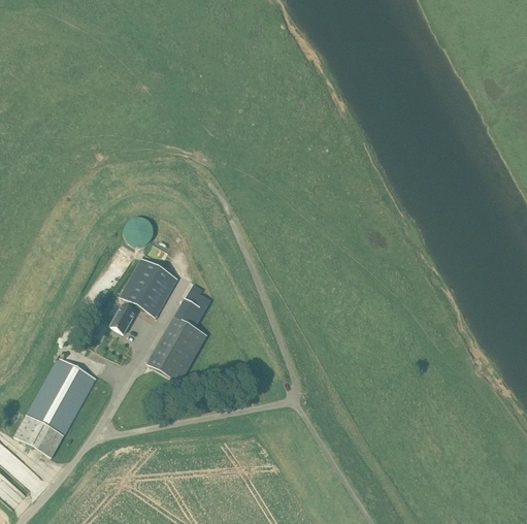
[(152,228),(152,227),(152,223),(150,221),(149,219),(146,217),(144,216),(140,215),(138,215),(135,216),(133,217),(131,218),(129,221),(128,222),(128,225),(127,227),(128,231),(129,234),(131,236),(133,237),(135,238),(137,239),(139,239),(141,239),(144,238),(147,236),(150,234),(151,232),(152,230),(152,228)]
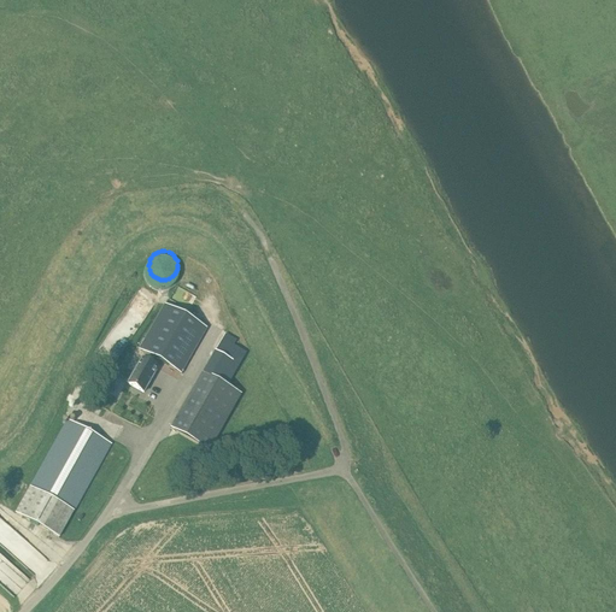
[(207,324),(165,301),(141,345),(148,349),(145,355),(144,355),(130,380),(145,388),(158,364),(152,360),(156,353),(182,369),(207,324)]
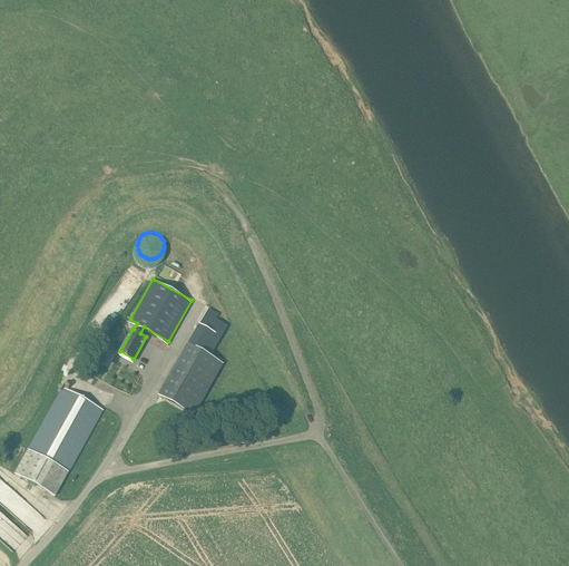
[(227,323),(205,311),(159,392),(195,412),(223,362),(211,354),(227,323)]
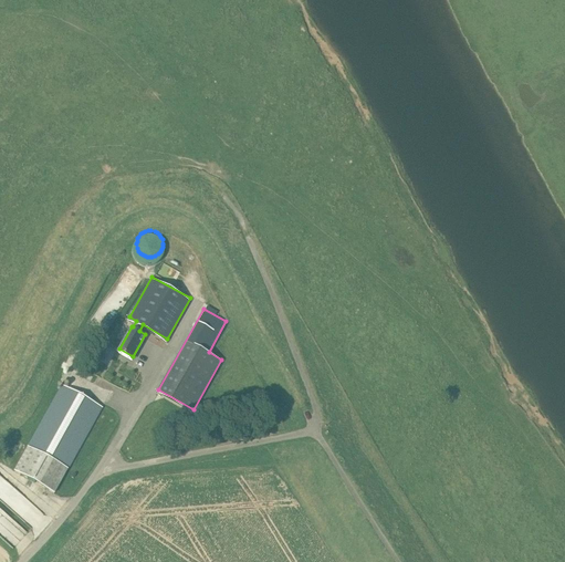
[(103,355),(112,340),(103,335),(94,351),(103,355)]
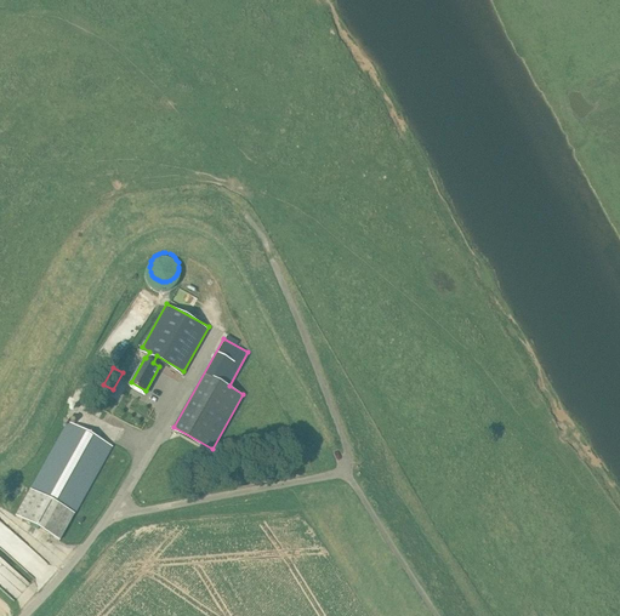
[(113,443),(70,420),(17,513),(60,536),(113,443)]
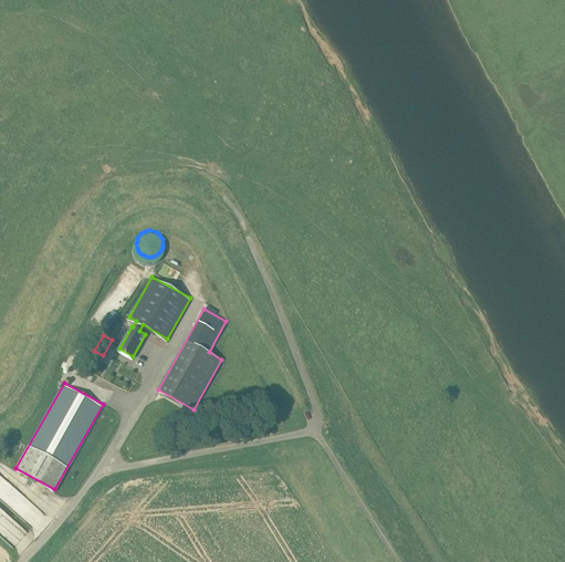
[(16,486),(0,471),(0,490),(6,496),(16,486)]
